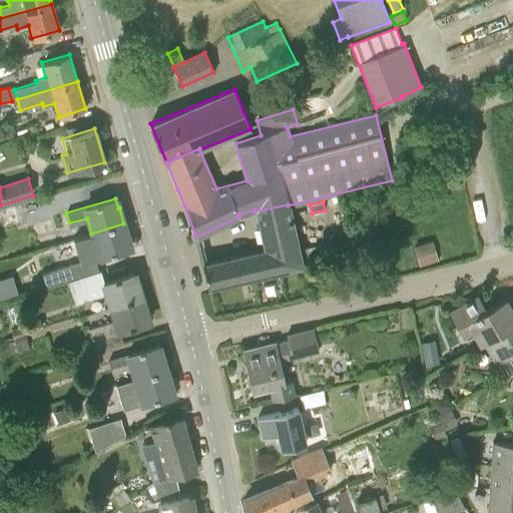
[(289,207),(288,205),(288,204),(254,211),(264,248),(266,247),(267,250),(271,264),(273,274),(284,272),(302,268),(289,207)]
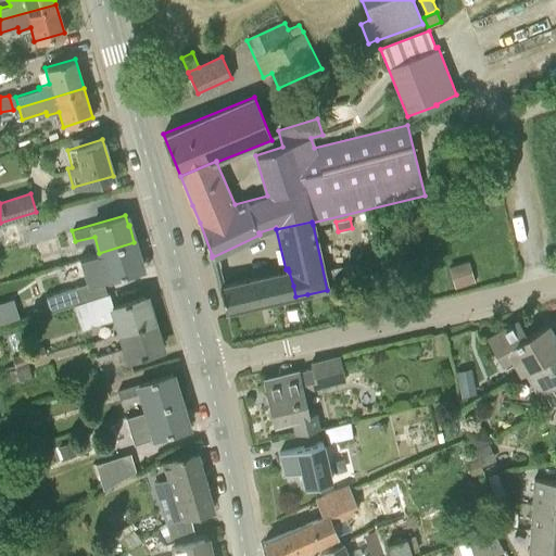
[(134,242),(99,253),(102,267),(81,274),(85,285),(141,269),(138,258),(139,258),(134,242)]
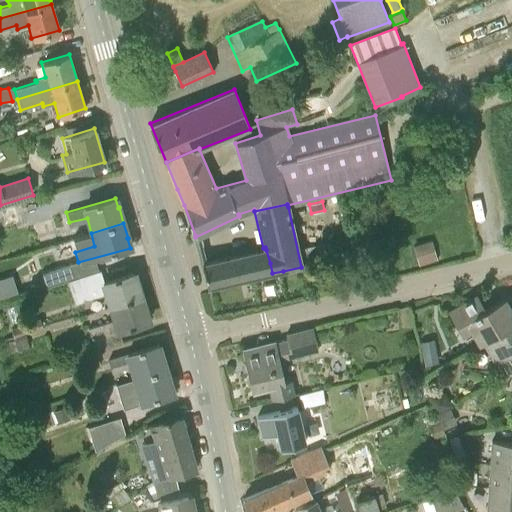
[(436,260),(431,240),(413,246),(418,265),(436,260)]
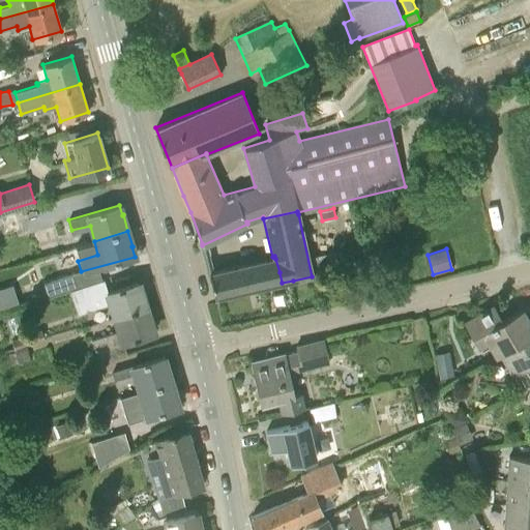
[(214,296),(282,283),(280,272),(275,259),(274,256),(272,257),(208,270),(214,296)]
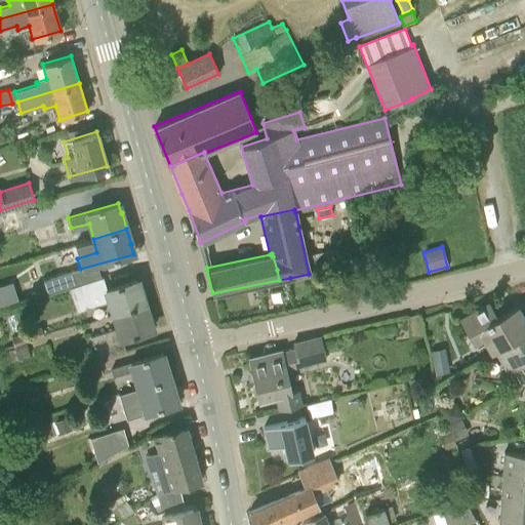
[(44,291),(76,282),(73,271),(41,279),(44,291)]
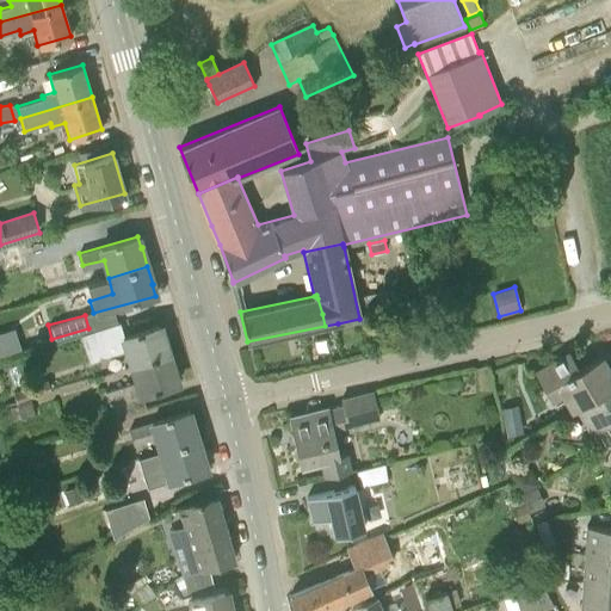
[(123,335),(118,322),(80,333),(90,362),(127,351),(131,366),(170,355),(164,335),(162,337),(159,325),(123,335)]
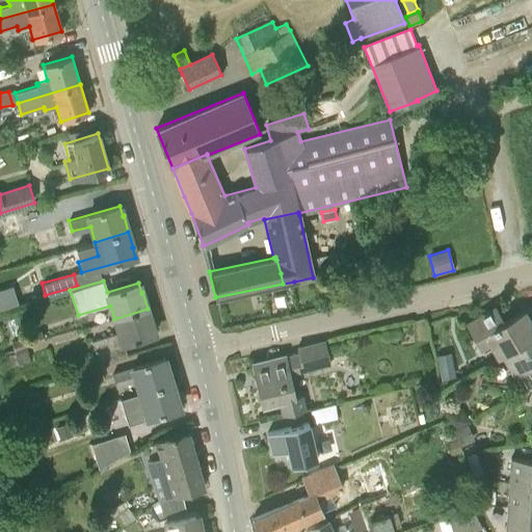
[(0,289),(0,309),(19,303),(14,285),(0,289)]
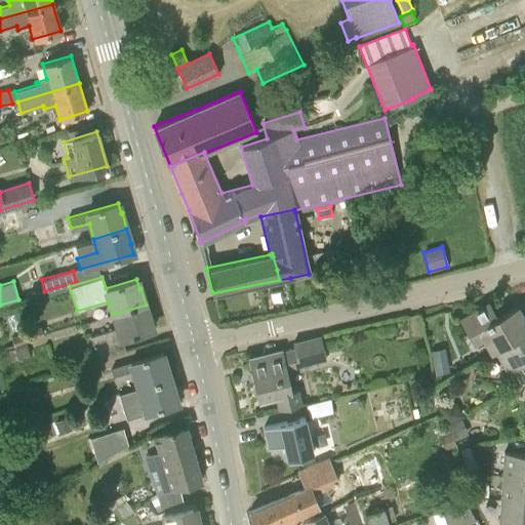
[(516,306),(515,306),(512,308),(497,316),(489,303),(459,319),(471,337),(479,332),(492,353),(522,335),(524,333),(524,320),(517,307),(516,306)]
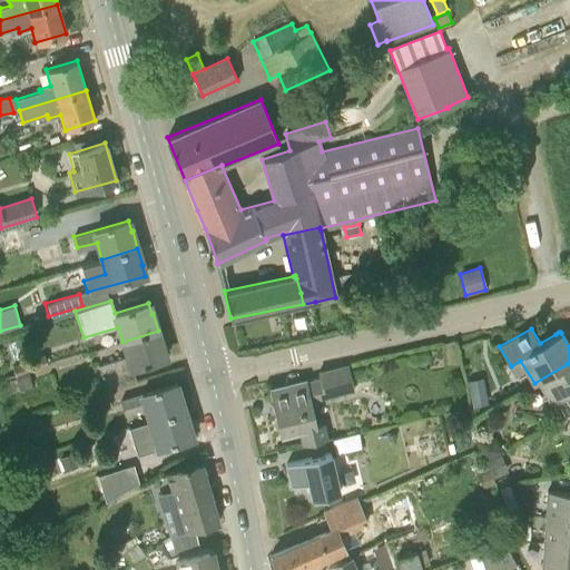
[(123,342),(126,356),(98,364),(106,391),(137,381),(133,367),(165,359),(163,347),(164,347),(158,331),(123,342)]
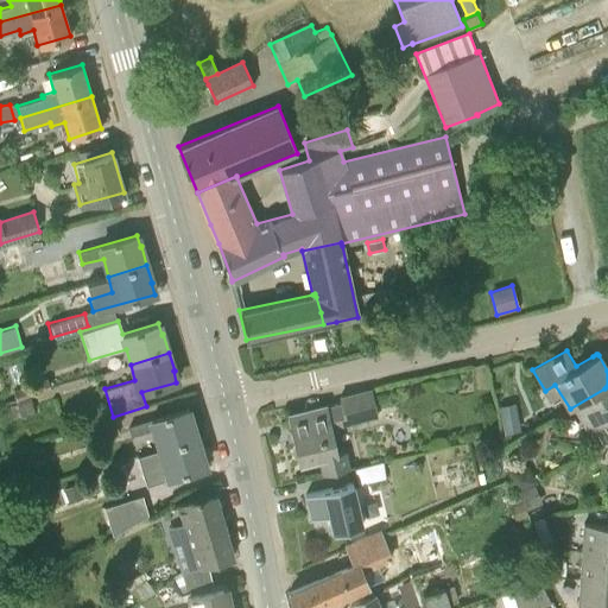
[(17,399),(50,388),(46,378),(13,388),(17,399)]
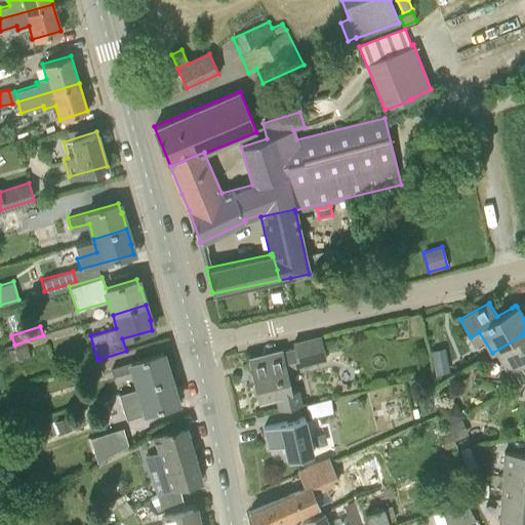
[(524,366),(524,340),(522,335),(492,353),(507,377),(524,366)]
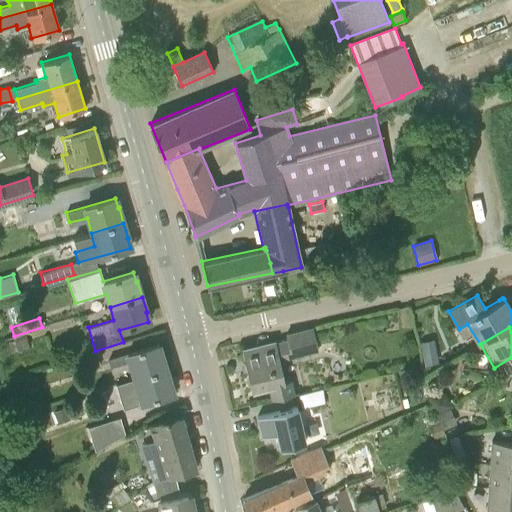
[(318,351),(313,328),(286,335),(287,339),(291,357),(318,351)]
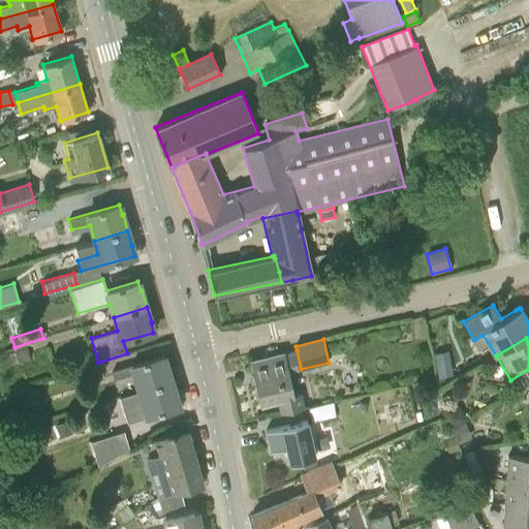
[(26,343),(14,347),(3,350),(7,364),(18,361),(18,362),(30,358),(26,343)]
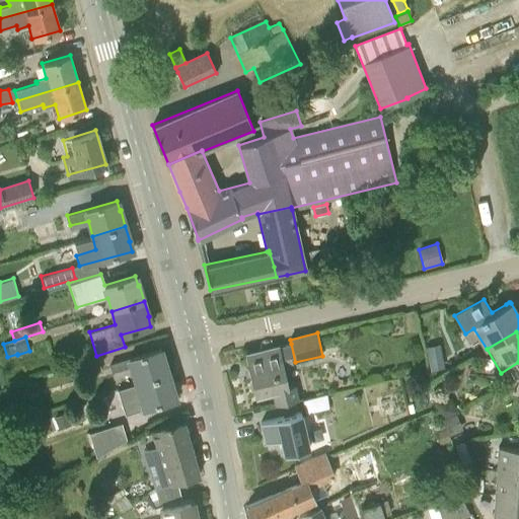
[(294,386),(288,387),(279,346),(244,354),(254,395),(276,390),(279,403),(275,403),(276,405),(297,399),(294,386)]
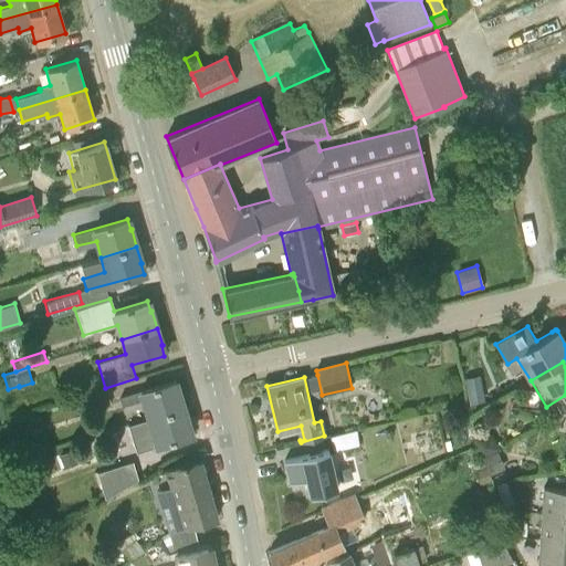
[(145,406),(149,418),(184,408),(179,390),(177,391),(174,380),(119,395),(123,406),(124,411),(145,406)]
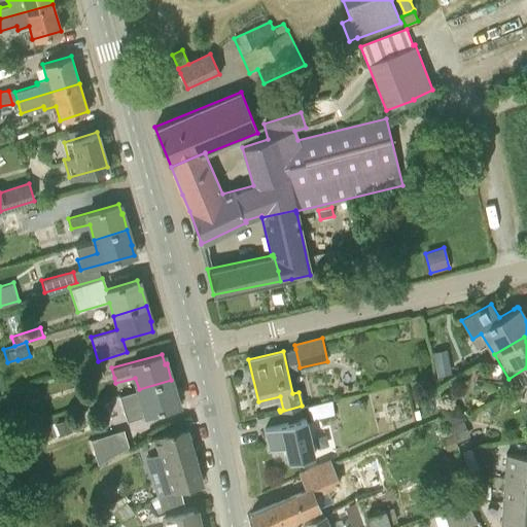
[(449,361),(434,364),(436,376),(451,373),(449,361)]
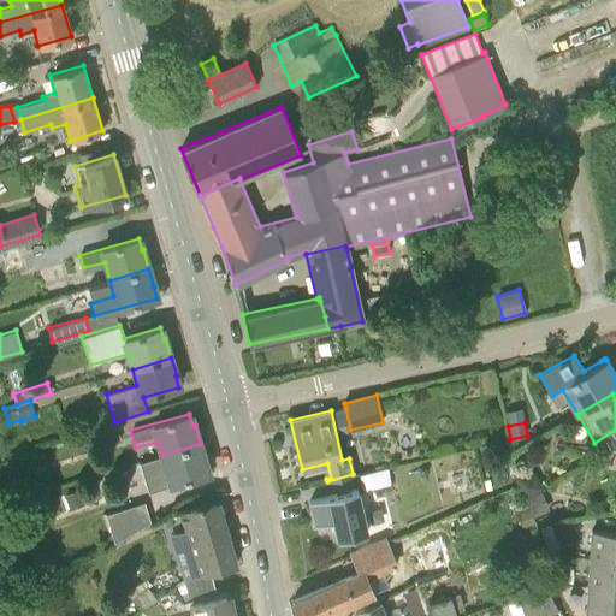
[(95,446),(120,439),(117,426),(90,433),(95,446)]
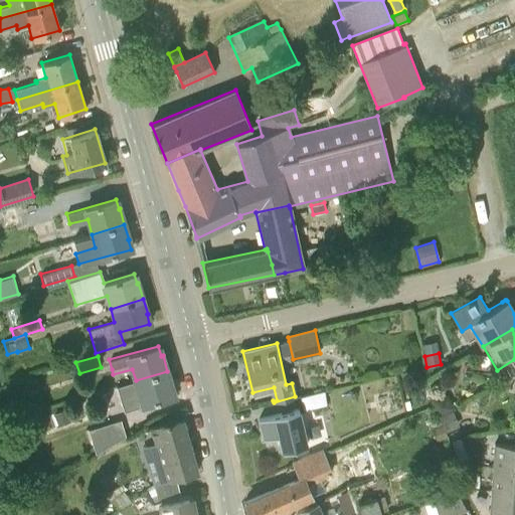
[(123,408),(174,396),(171,386),(172,386),(167,371),(136,380),(139,392),(120,398),(123,408)]
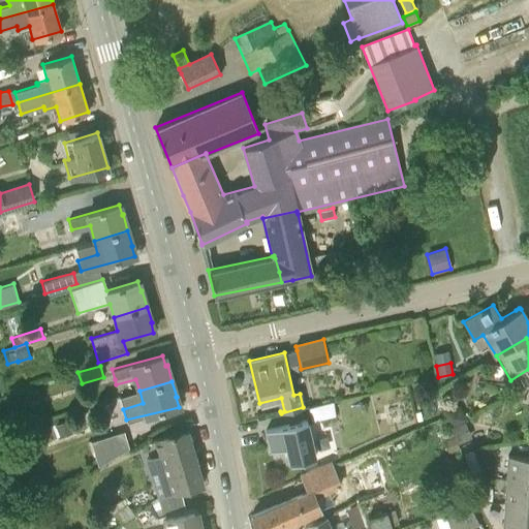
[(333,402),(308,407),(311,422),(336,416),(333,402)]
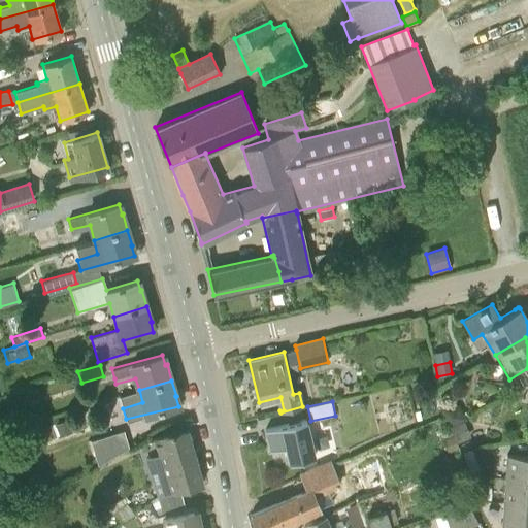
[(66,419),(55,424),(60,437),(71,432),(66,419)]
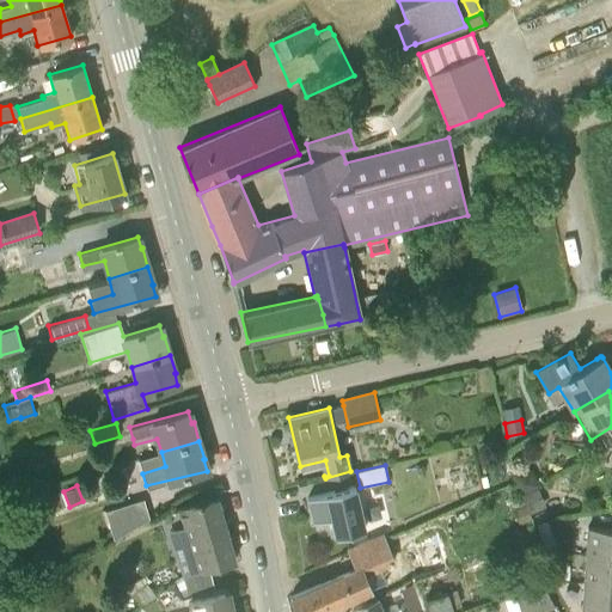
[(536,488),(522,495),(526,503),(530,513),(543,508),(536,488)]
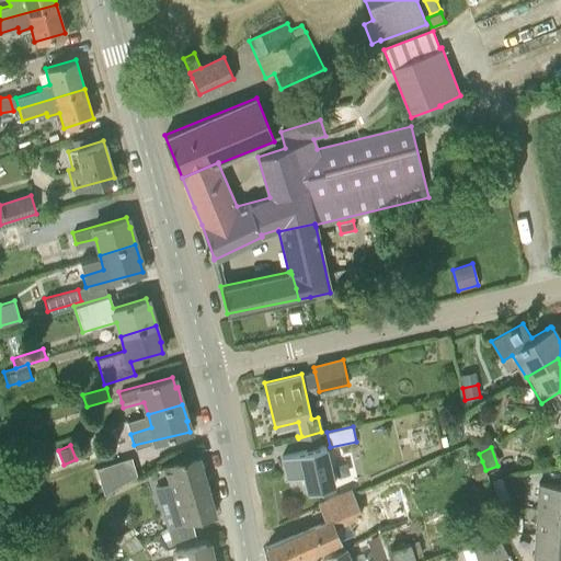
[(304,473),(308,491),(331,485),(322,448),(283,456),(287,477),(304,473)]
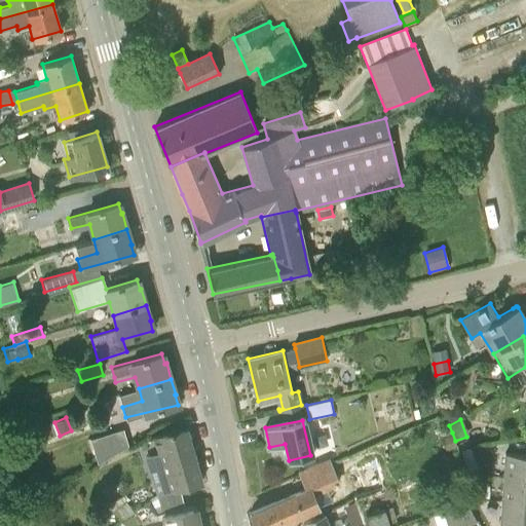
[(161,508),(164,508),(184,501),(181,487),(201,482),(186,427),(158,436),(165,463),(153,466),(148,467),(161,508)]
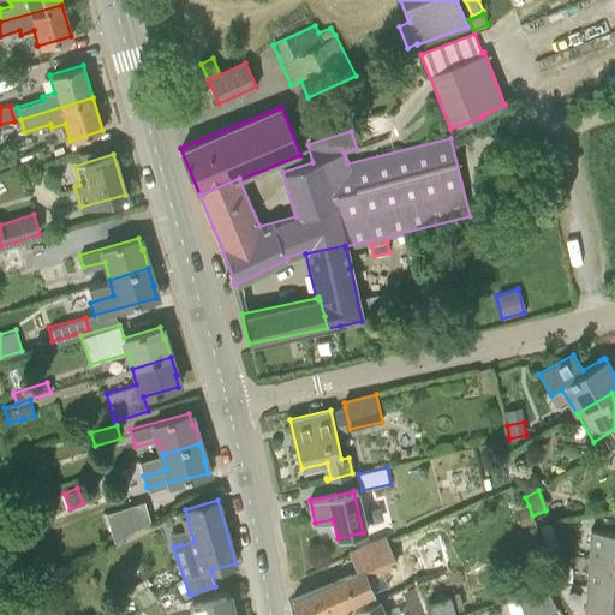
[(555,536),(551,521),(537,526),(541,539),(555,536)]
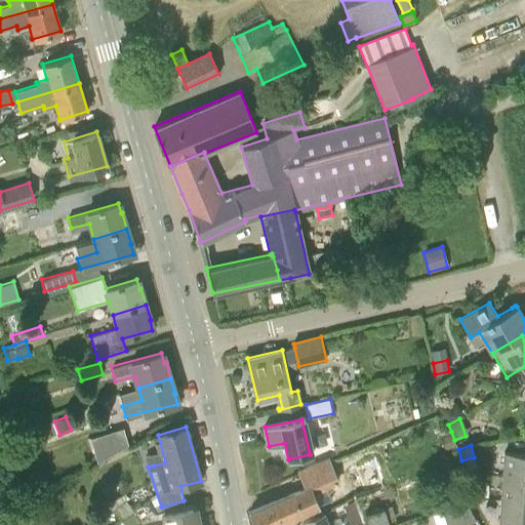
[(524,476),(524,453),(503,452),(502,475),(524,476)]
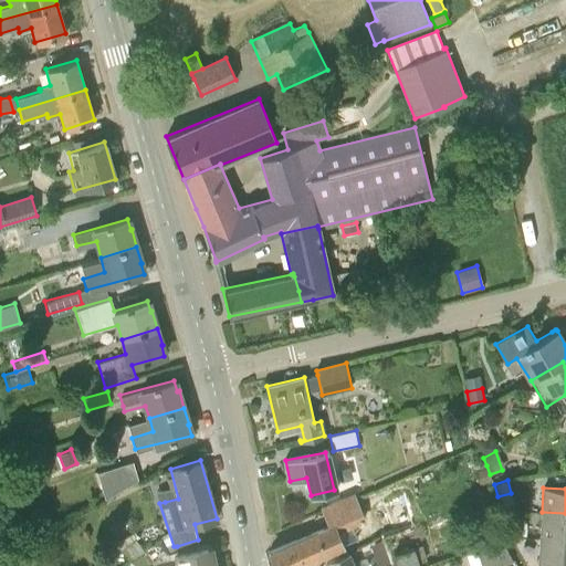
[(273,565),(292,565),(325,552),(354,540),(350,532),(367,524),(355,496),(324,509),(332,525),(268,552),(273,565)]
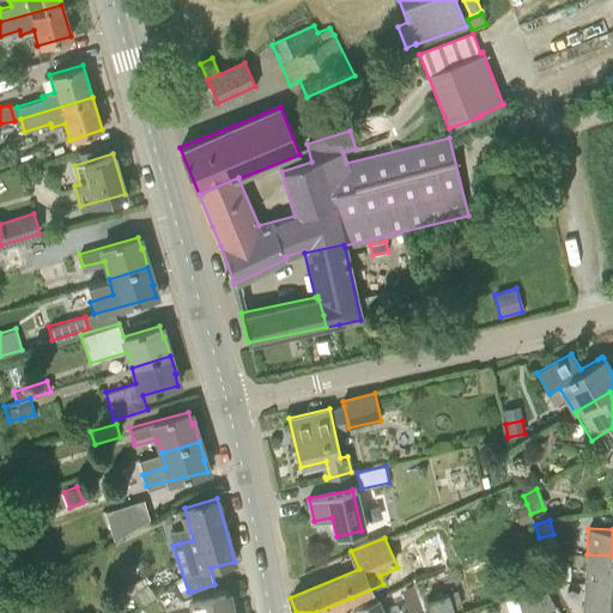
[(612,556),(587,554),(584,583),(612,584),(612,556)]
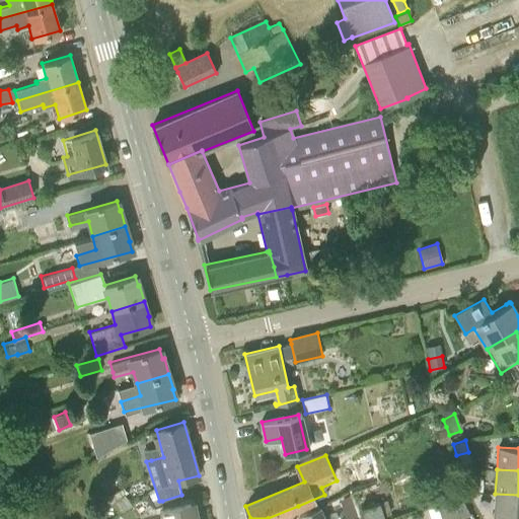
[(518,495),(495,494),(494,517),(518,518),(518,495)]
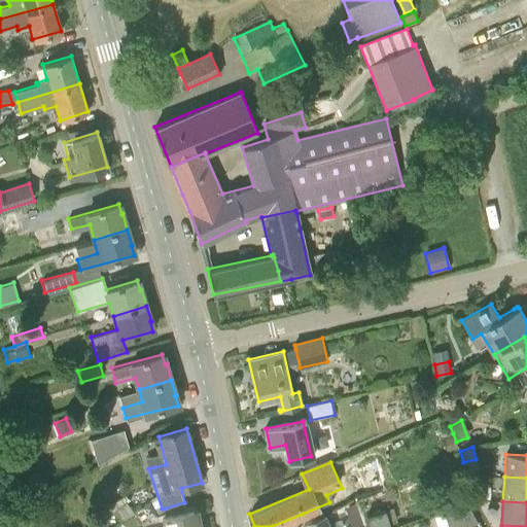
[(449,526),(461,526),(477,523),(470,504),(445,512),(449,526)]
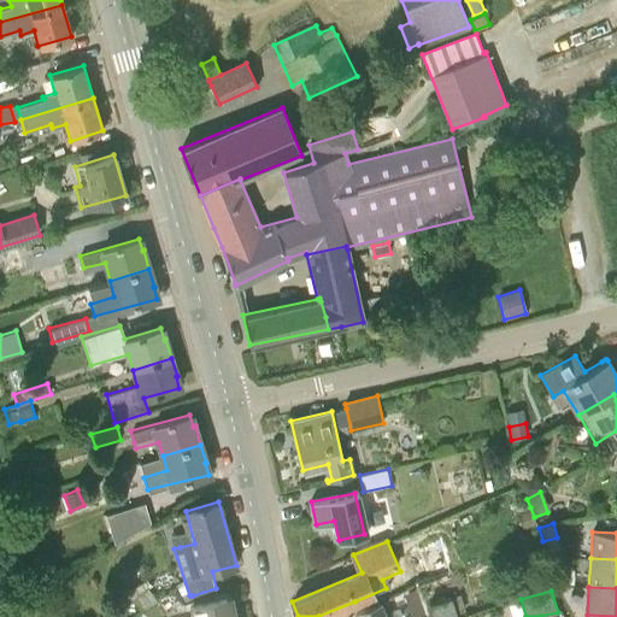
[(452,598),(429,604),(432,616),(448,616),(457,615),(452,598)]
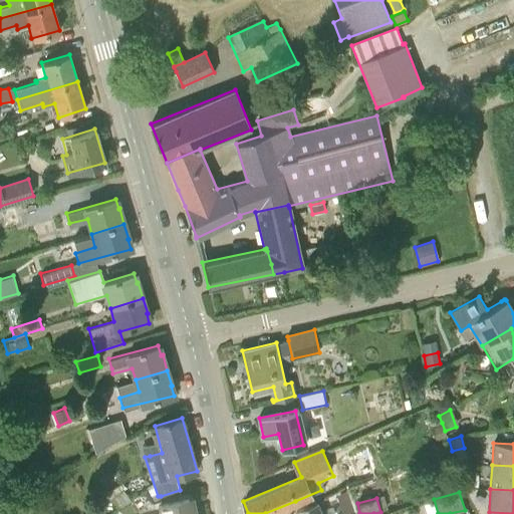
[(191,513),(189,499),(159,506),(160,513),(191,513)]
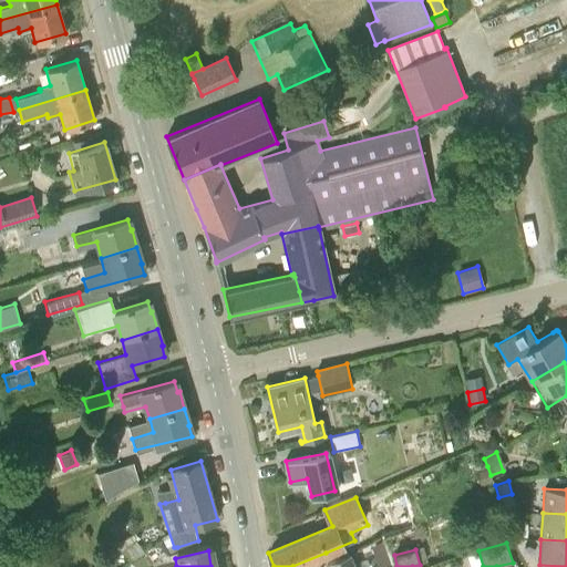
[(356,566),(349,553),(329,560),(330,566),(370,566),(369,564),(359,566),(356,566)]
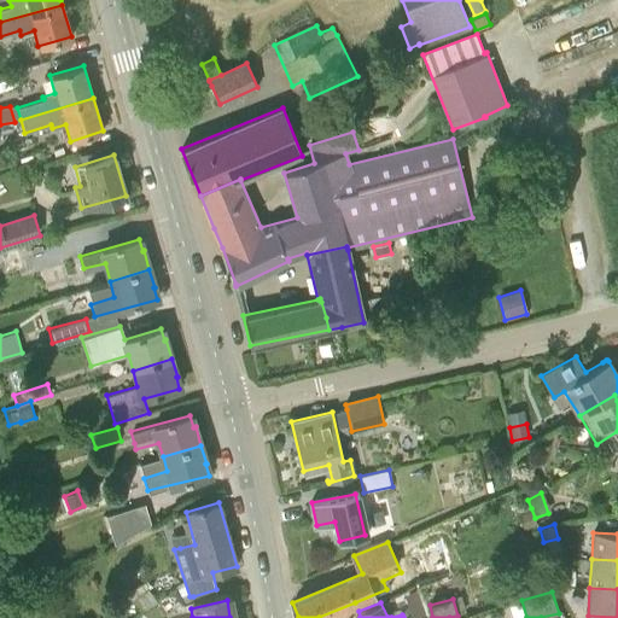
[(409,610),(412,617),(426,617),(423,605),(409,610)]
